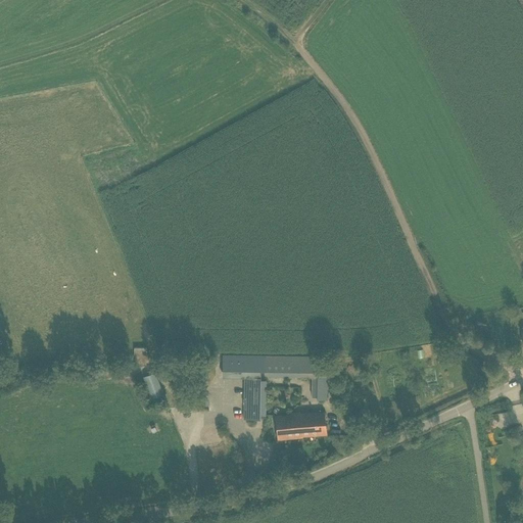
[(265,416),(267,381),(262,380),(262,371),(314,373),(318,378),(317,400),(328,401),(329,369),(324,363),(320,363),(320,358),(224,354),(223,370),(245,371),(244,419),(259,420),(260,410),(265,410),(265,416)]
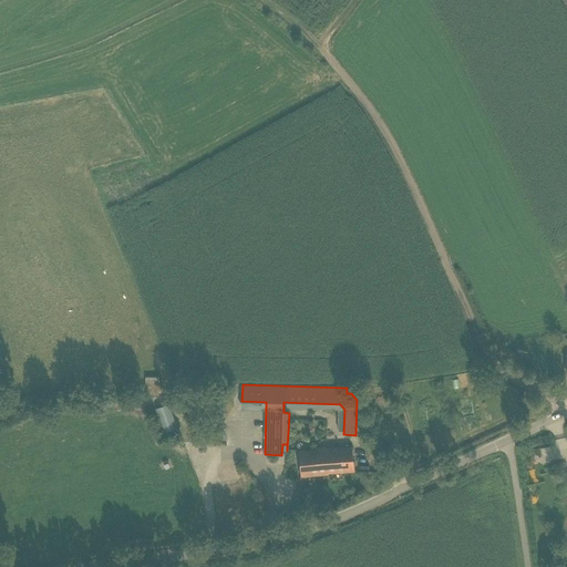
[(169,403),(156,408),(164,432),(177,428),(169,403)]
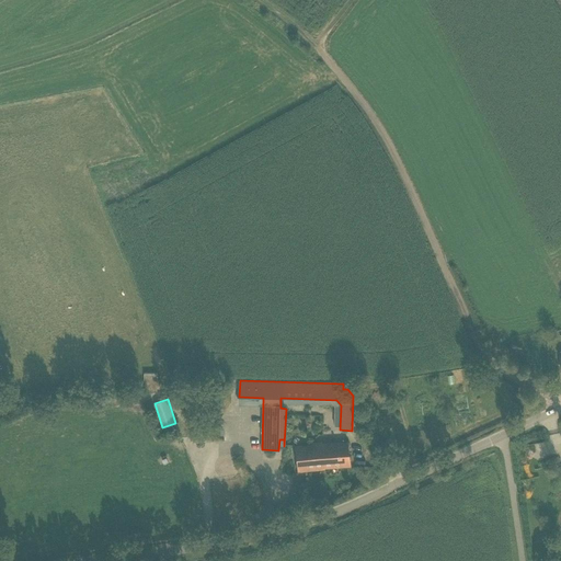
[(225,436),(225,424),(216,424),(216,435),(225,436)]
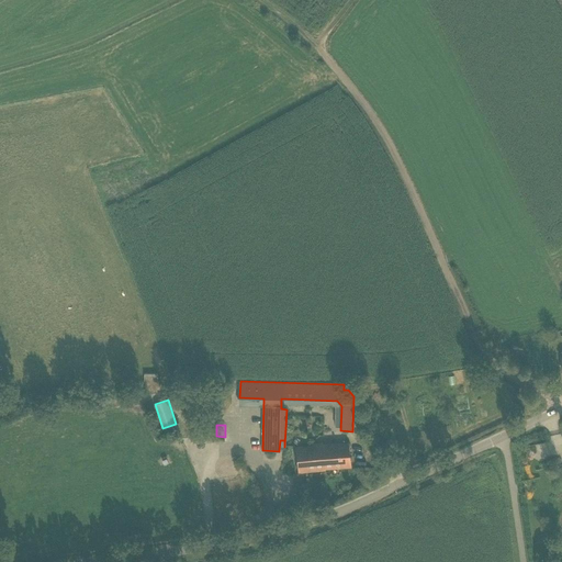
[(382,434),(379,425),(373,427),(377,436),(382,434)]
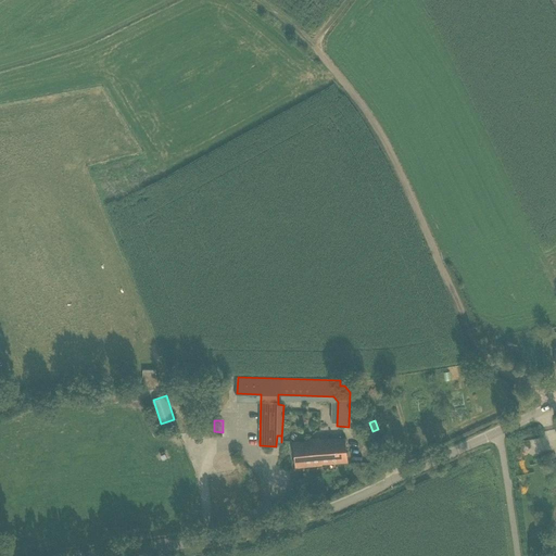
[(321,464),(346,462),(345,439),(292,443),(294,468),(321,465),(321,464)]
